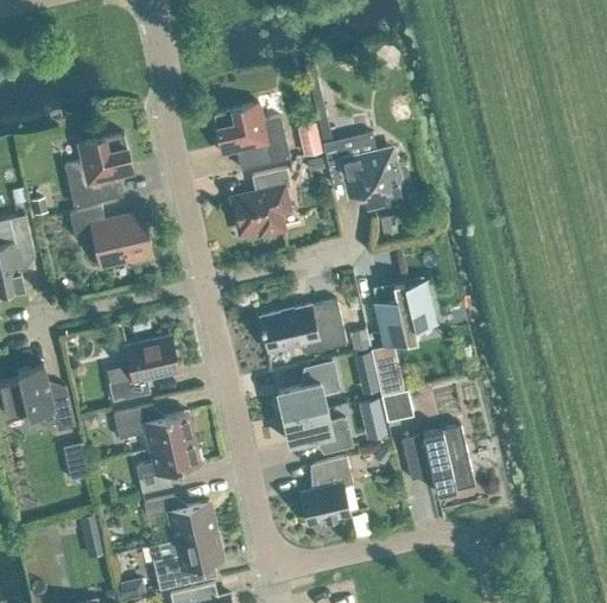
[(263,120),(259,103),(213,114),(222,154),(236,151),(240,170),(290,158),(279,116),(263,120)]
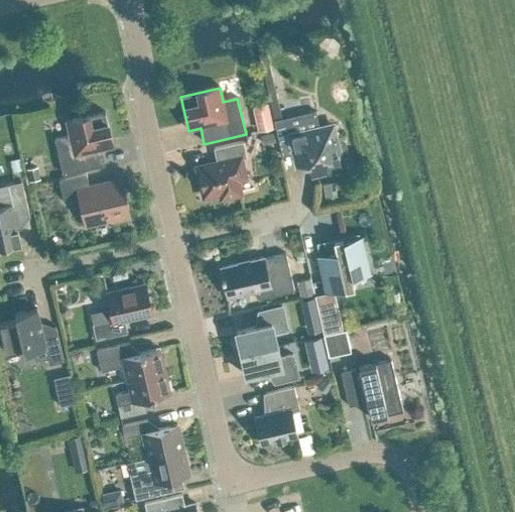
[(315,112),(274,122),(282,158),(293,155),(296,166),(308,164),(311,176),(343,169),(339,154),(344,153),(346,150),(344,142),(342,140),(338,124),(319,128),(315,112)]
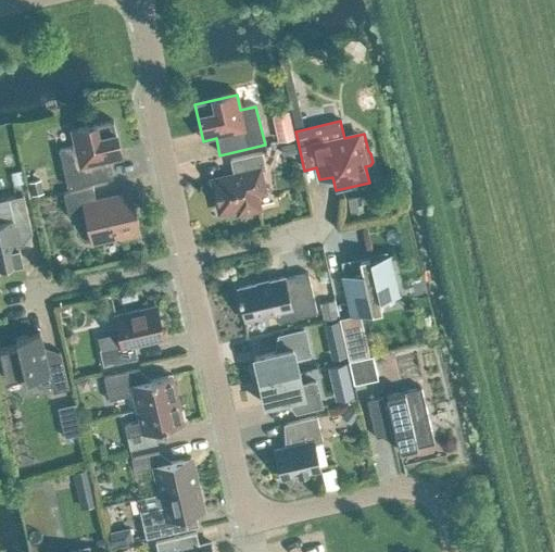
[(67,189),(112,179),(109,162),(122,160),(113,123),(71,132),(75,148),(59,151),(67,189)]
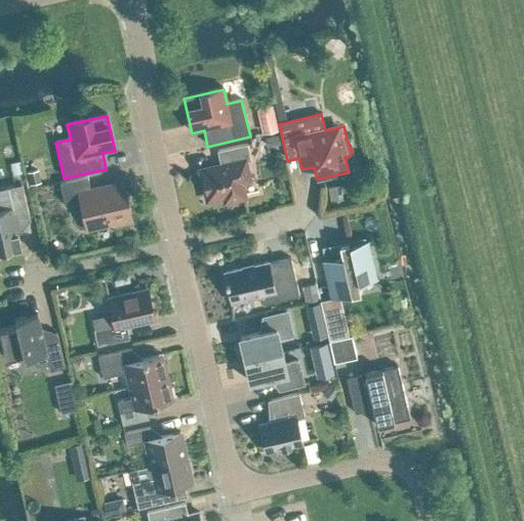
[(244,198),(241,184),(249,182),(245,163),(251,162),(247,146),(217,152),(220,167),(200,172),(207,201),(224,197),(225,202),(244,198)]
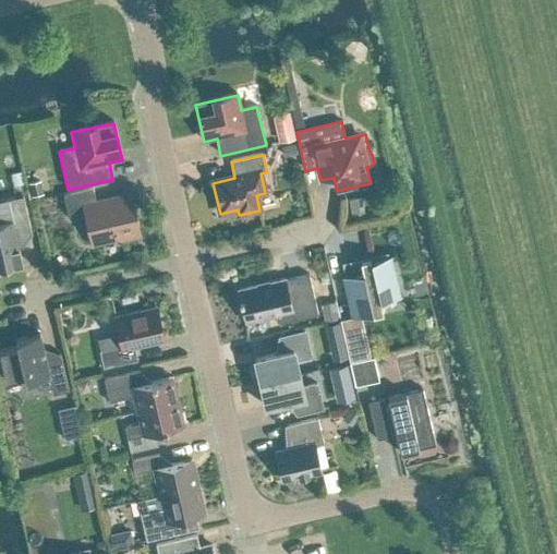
[(31,200),(43,197),(40,184),(28,187),(31,200)]
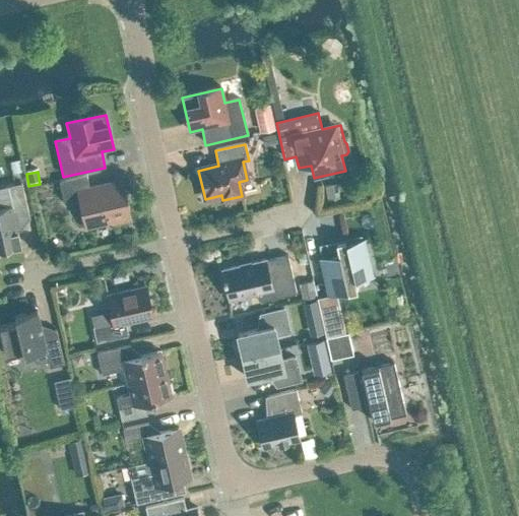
[(89,191),(86,176),(59,183),(63,202),(79,198),(82,213),(80,214),(83,230),(100,226),(99,223),(112,220),(113,226),(130,221),(121,182),(121,184),(89,191)]
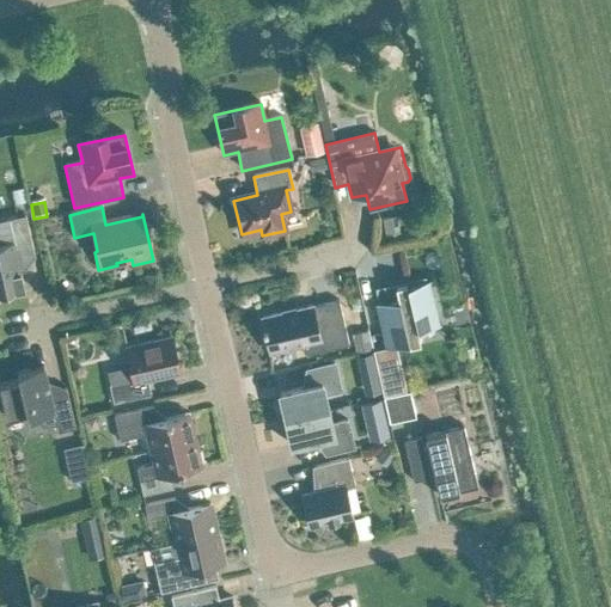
[(24,288),(18,263),(35,259),(25,216),(0,222),(0,295),(25,289),(24,288)]
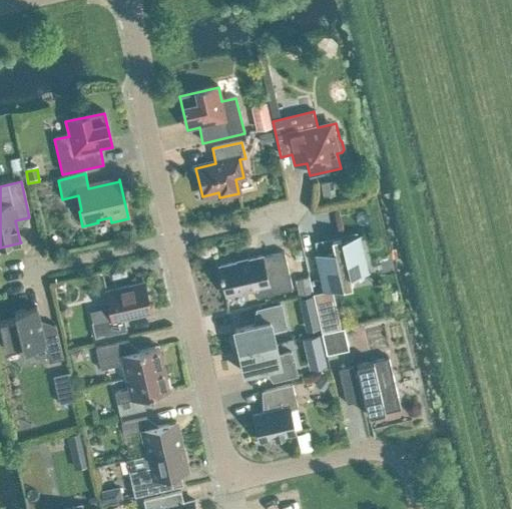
[(357,236),(356,233),(315,243),(318,255),(314,256),(323,294),(313,296),(321,333),(341,329),(332,291),(343,289),(343,291),(352,289),(349,278),(369,274),(361,235),(357,236)]
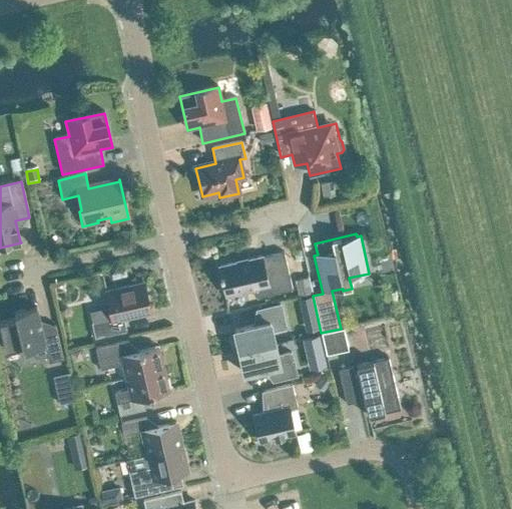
[(292,290),(284,253),(263,259),(262,258),(219,268),(225,297),(253,291),(256,299),(292,290)]
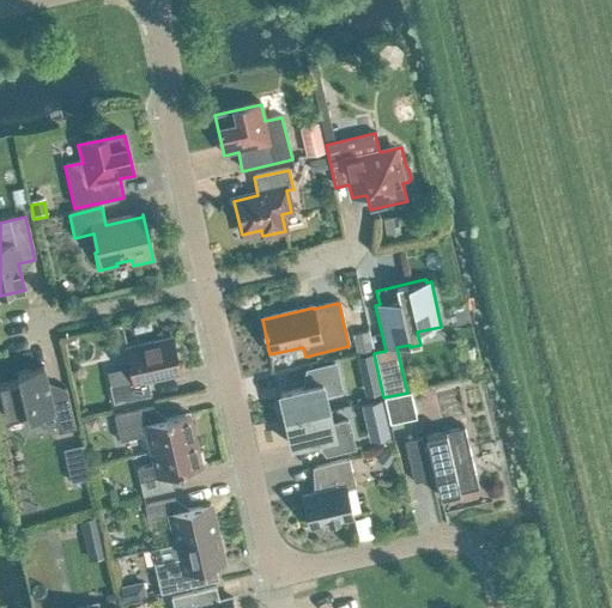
[(114,405),(151,396),(147,382),(180,375),(171,339),(127,350),(134,382),(109,387),(114,405)]
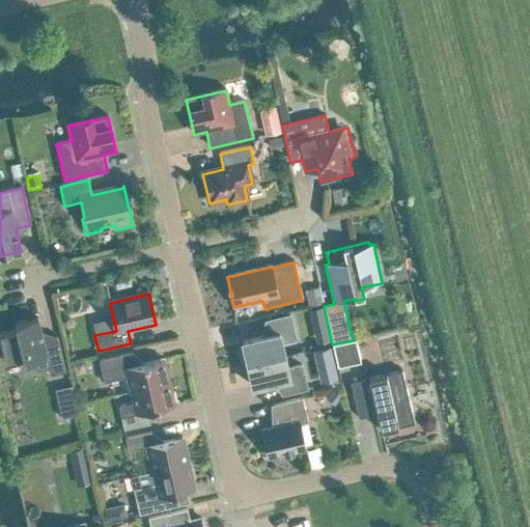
[(243,366),(284,356),(281,343),(296,340),(290,317),(266,323),(269,336),(242,342),(245,356),(241,357),(243,366)]
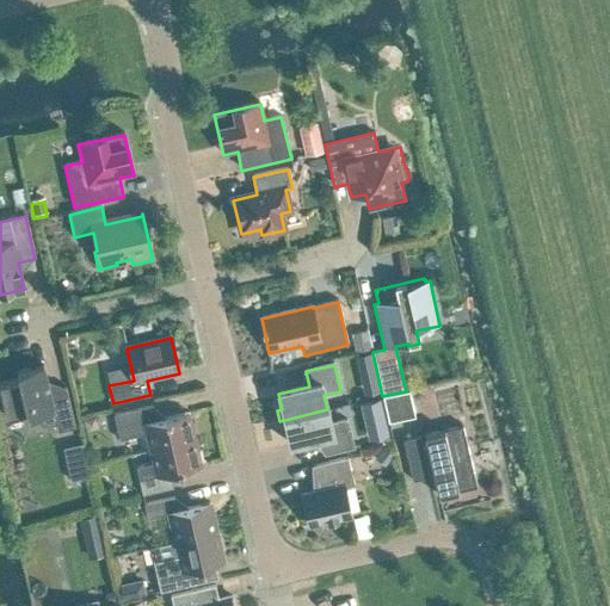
[(49,391),(44,368),(17,373),(19,381),(0,384),(0,390),(6,419),(26,414),(28,420),(30,420),(43,427),(56,425),(57,433),(75,428),(66,388),(49,391)]
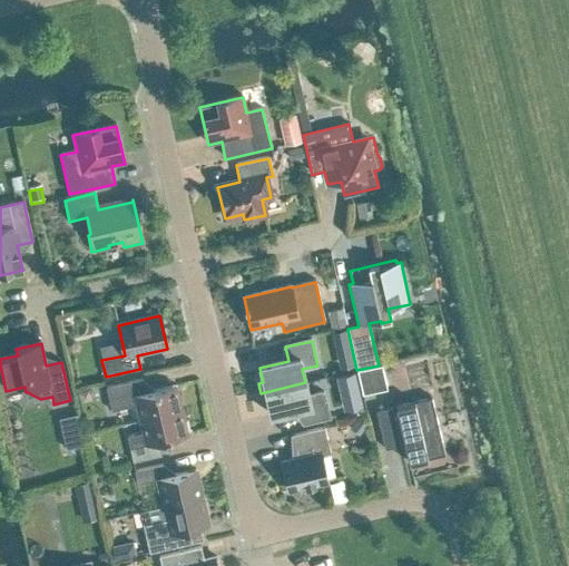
[(363,396),(388,390),(382,366),(357,371),(363,396)]
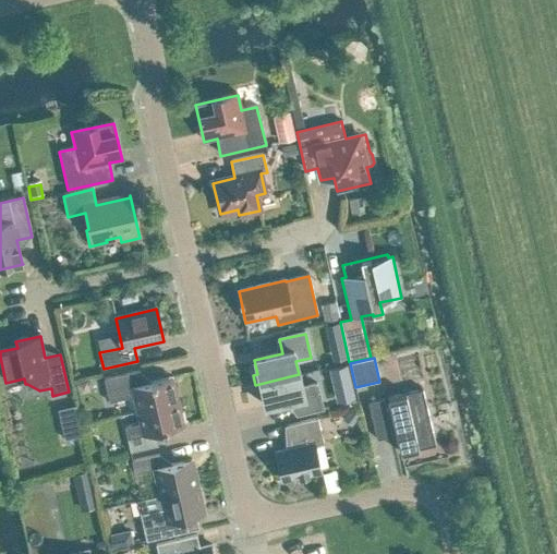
[(337,402),(355,398),(347,365),(329,370),(337,402)]
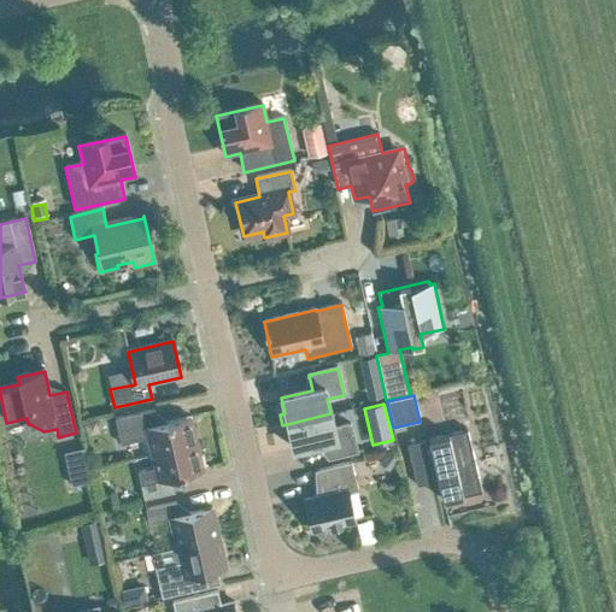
[(151,455),(197,445),(191,418),(158,425),(154,411),(115,421),(121,446),(147,440),(151,455)]
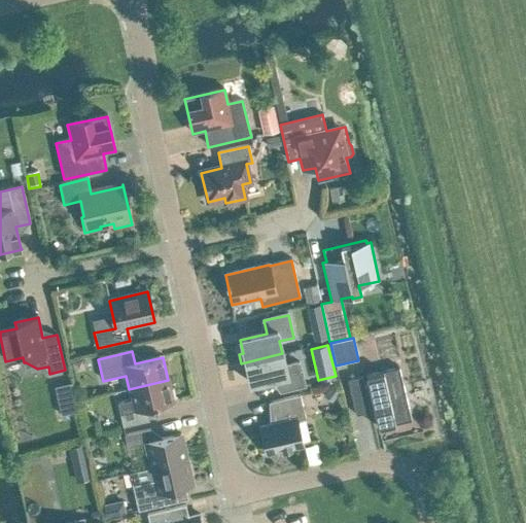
[(282,353),(241,363),(243,373),(248,372),(250,385),(277,379),(280,392),(305,387),(300,363),(285,367),(282,353)]
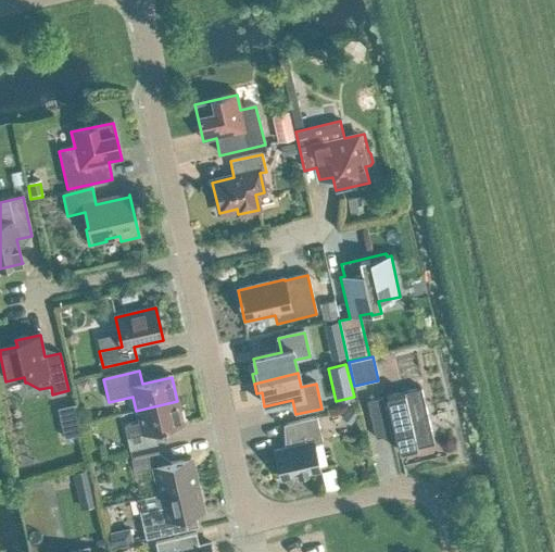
[(433,444),(420,389),(386,397),(388,405),(383,406),(382,398),(366,402),(375,439),(391,436),(390,431),(393,430),(399,452),(433,444)]
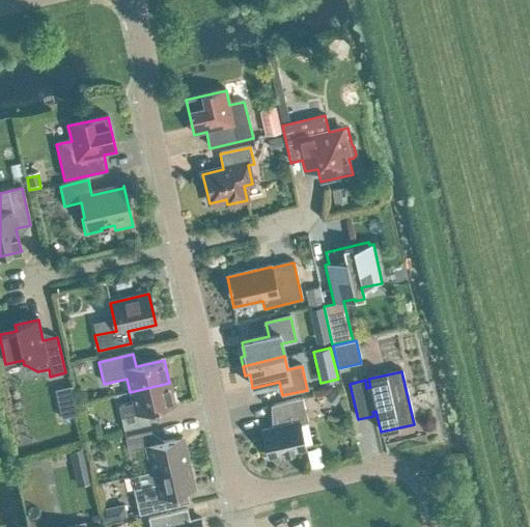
[(169,383),(130,392),(133,405),(118,408),(123,432),(149,425),(146,413),(175,407),(169,383)]
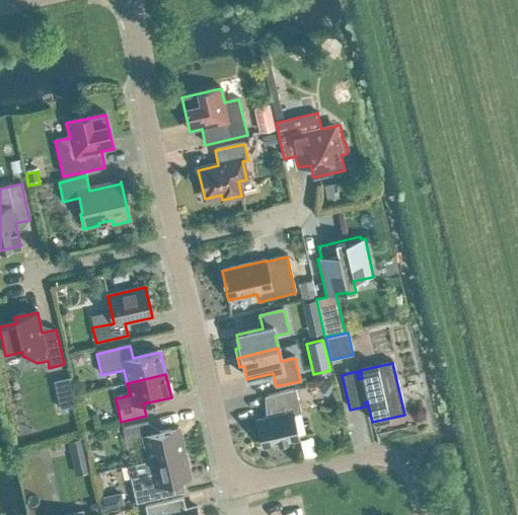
[(76,376),(60,377),(62,406),(77,405),(76,376)]
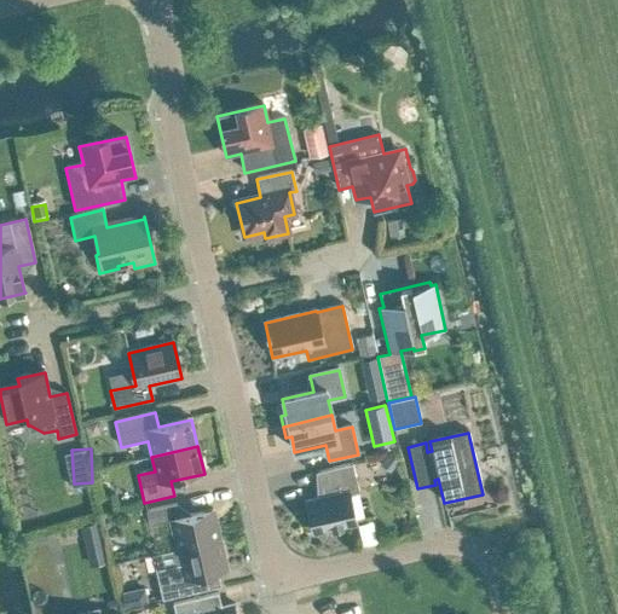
[(391,475),(400,463),(391,455),(381,467),(391,475)]
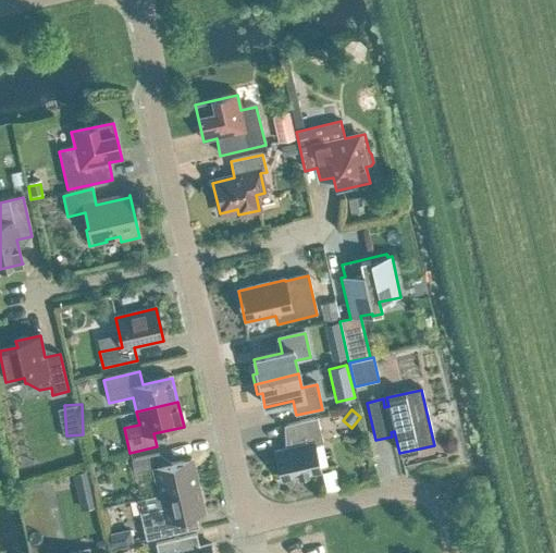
[(282,480),(320,471),(314,445),(322,444),(317,419),(285,427),(291,449),(275,453),(282,480)]
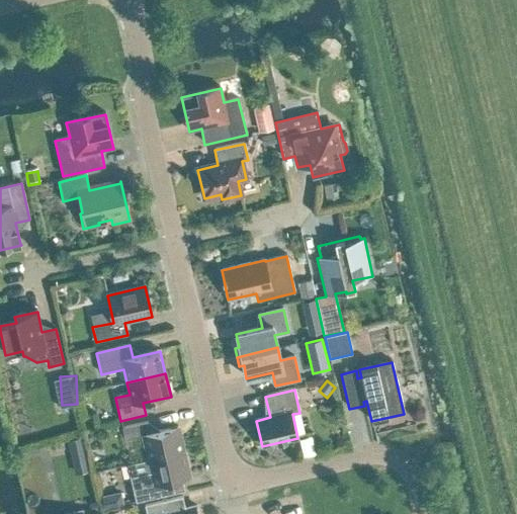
[(148,461),(184,452),(178,428),(161,432),(148,423),(122,429),(125,440),(143,436),(148,461)]
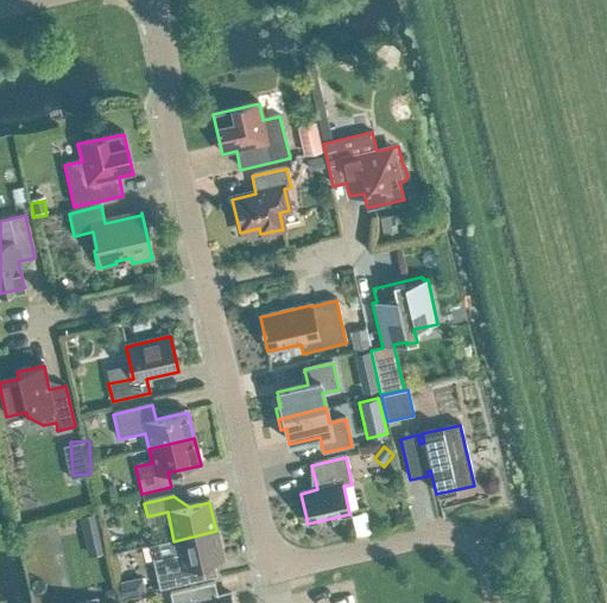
[(216,531),(174,541),(177,556),(153,562),(159,590),(194,582),(217,577),(214,560),(222,559),(216,531)]
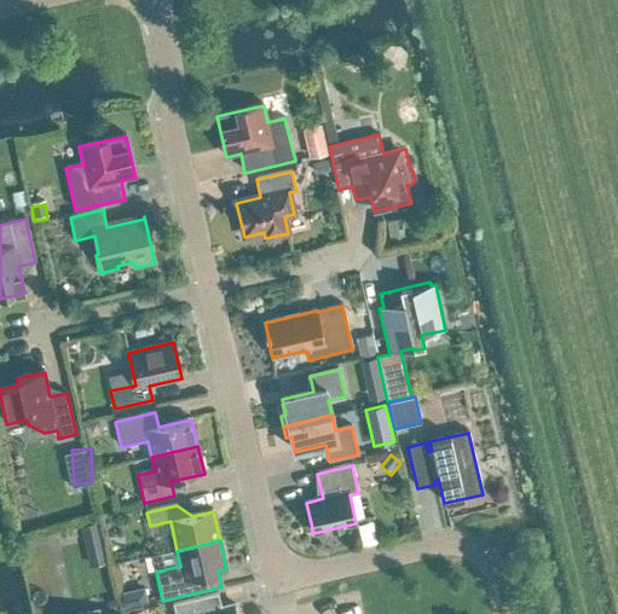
[(140,607),(137,590),(121,594),(125,609),(140,607)]
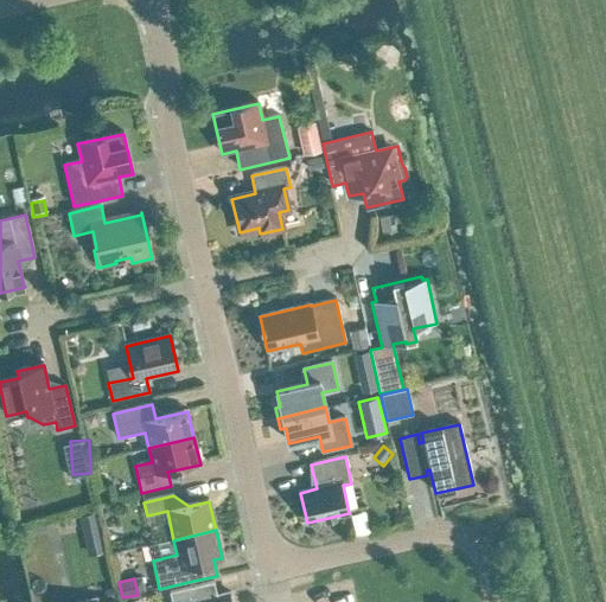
[(217,597),(214,582),(170,593),(171,601),(231,601),(230,594),(217,597)]
